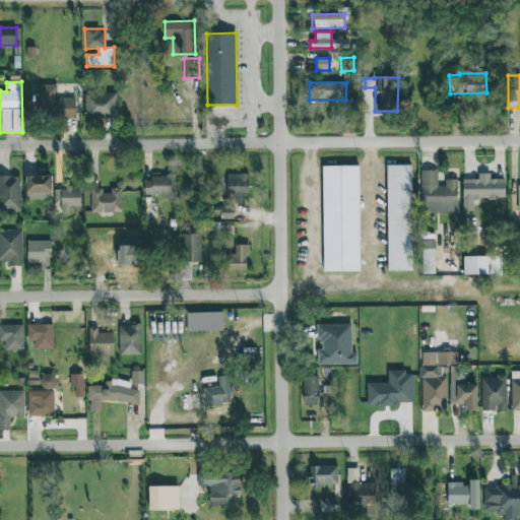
[(74,99),(57,99),(57,85),(40,85),(41,117),(75,117),(74,99)]
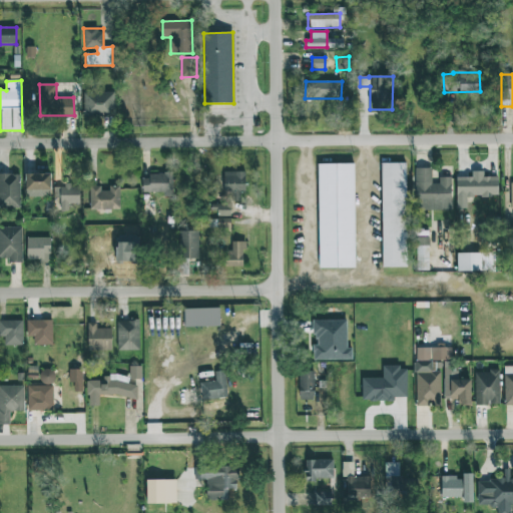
[(114,92),(83,92),(83,115),(114,116),(114,92)]
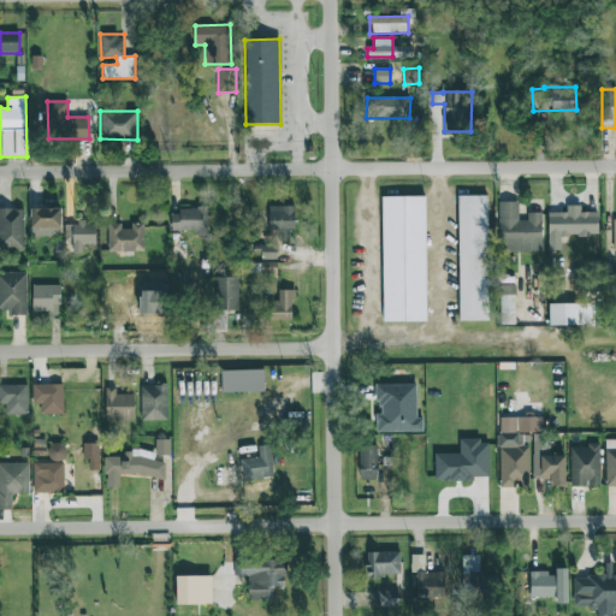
[(426,321),(425,196),(381,197),(383,323),(426,321)]
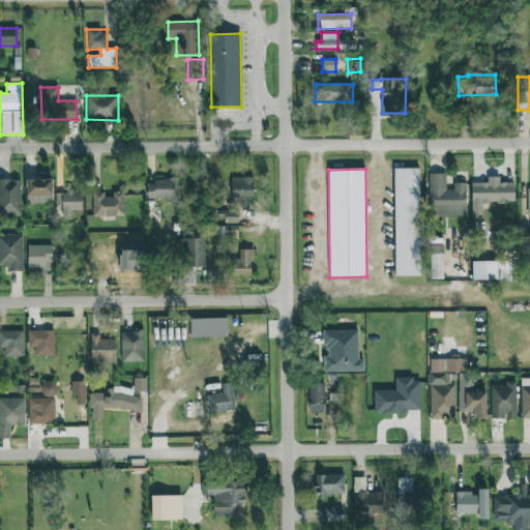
[(420,276),(419,169),(393,169),(394,276),(420,276)]
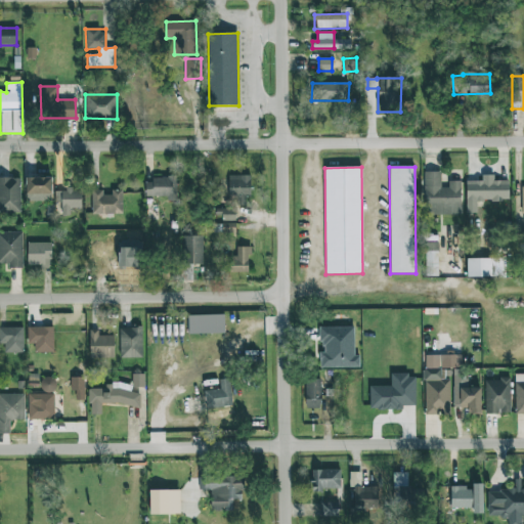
[(461,215),(461,181),(448,181),(448,187),(440,187),(441,172),(425,172),(424,214),(461,215)]
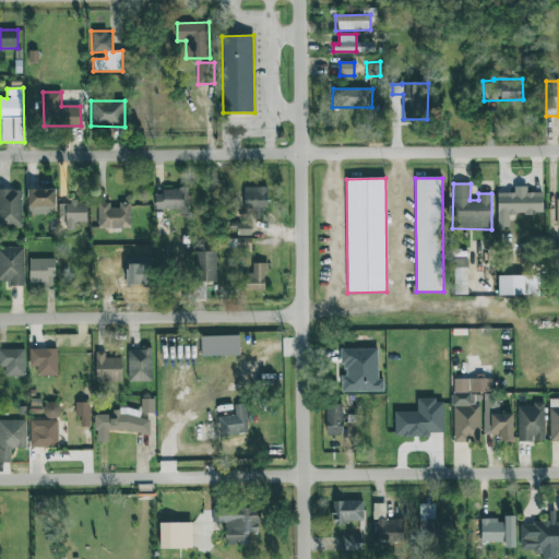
[(497,193),(498,227),(509,227),(509,214),(543,214),(542,193),(527,193),(526,187),(514,187),(514,193),(497,193)]
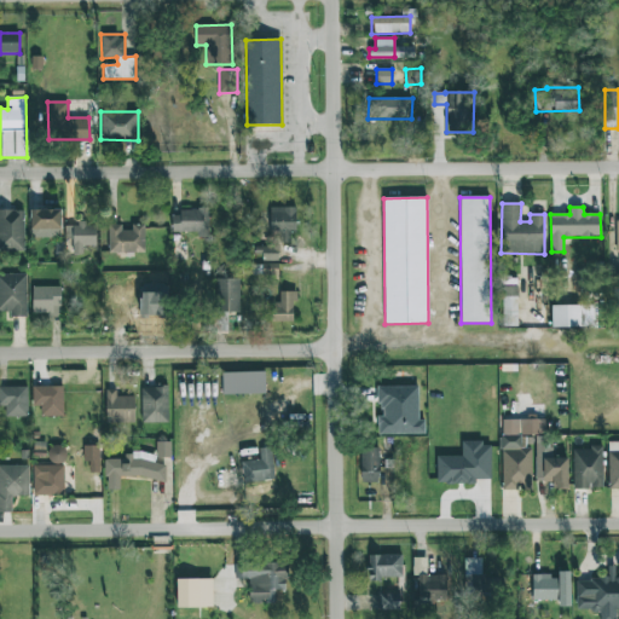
[(296,208),(271,208),(270,242),(290,242),(290,232),(295,232),(296,208)]
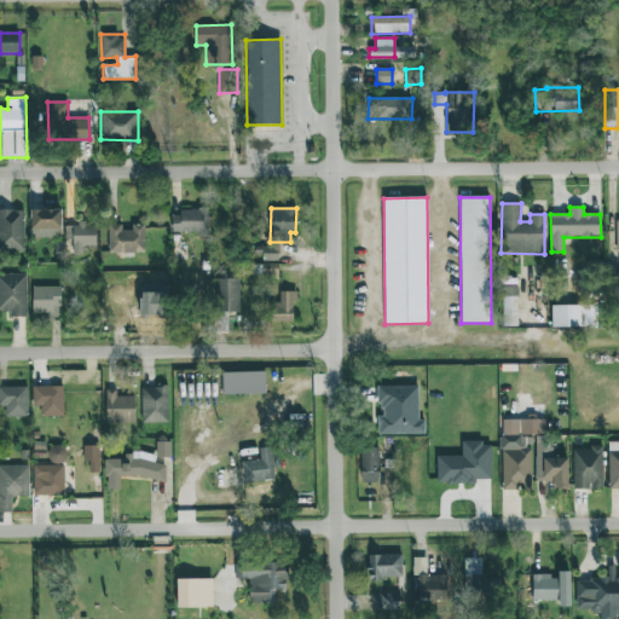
[(0,250),(24,250),(23,210),(0,209),(0,250)]
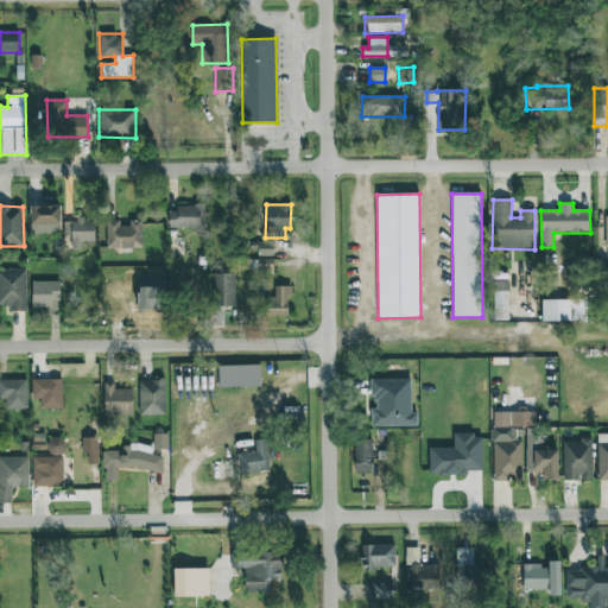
[(30,206),(30,234),(59,233),(59,206),(30,206)]
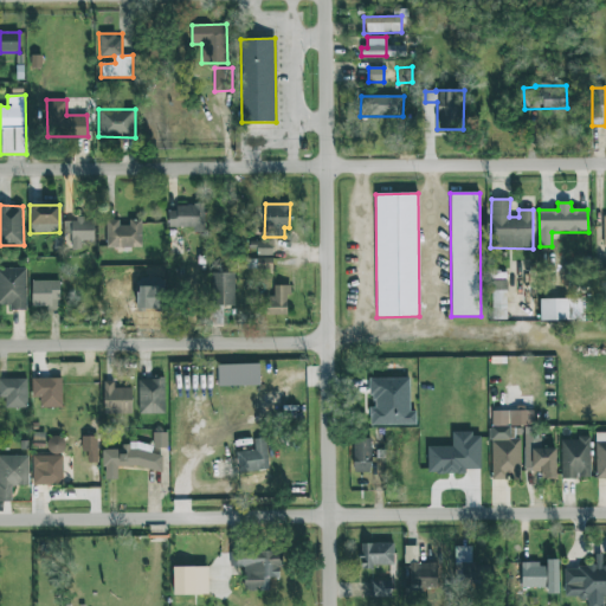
[(168,227),(194,227),(194,232),(205,232),(204,206),(168,206),(168,227)]
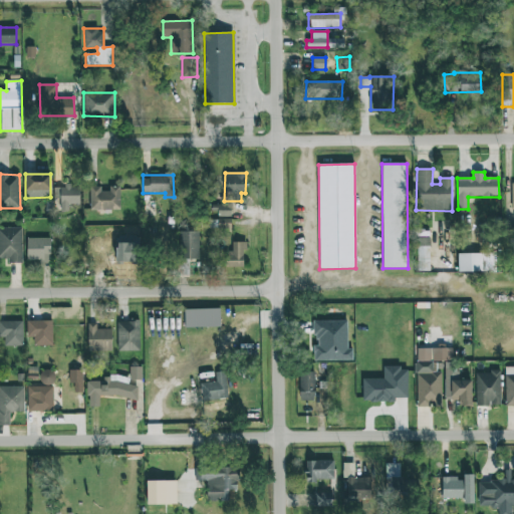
[(79,187),(54,186),(54,199),(60,199),(59,210),(68,211),(68,204),(79,205),(79,187)]
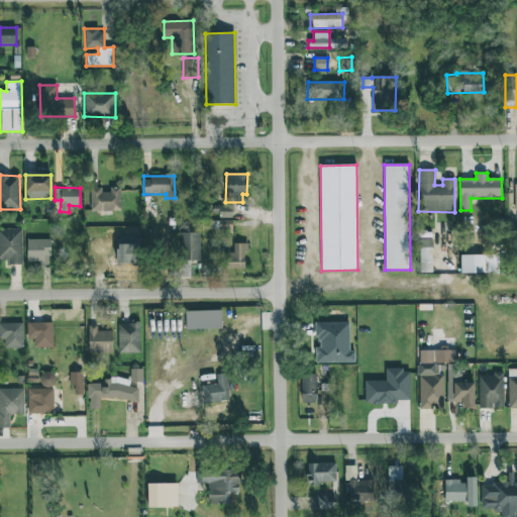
[(91,212),(121,211),(120,187),(110,188),(110,189),(90,190),(91,212)]
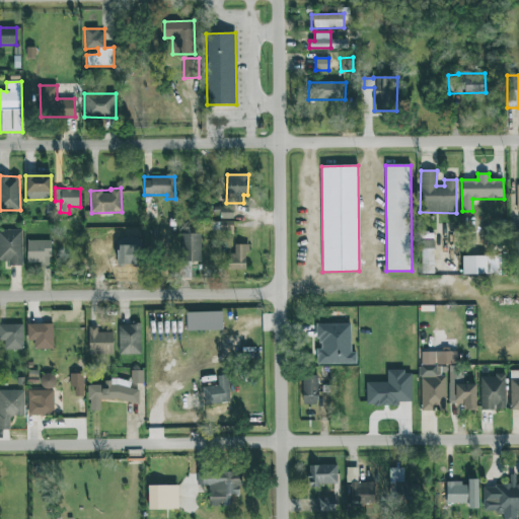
[(233,218),(233,206),(214,207),(215,218),(233,218)]
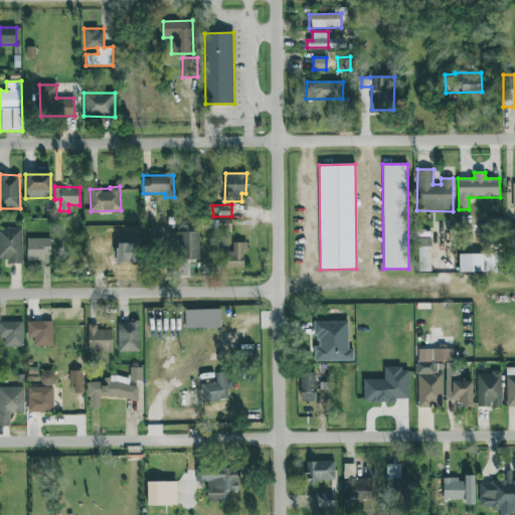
[(218,228),(231,228),(231,219),(218,219),(218,228)]
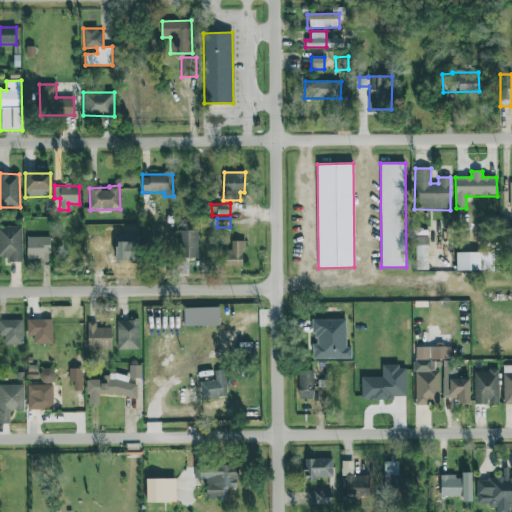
[(0,227),(0,257),(7,258),(7,262),(22,262),(22,227),(0,227)]
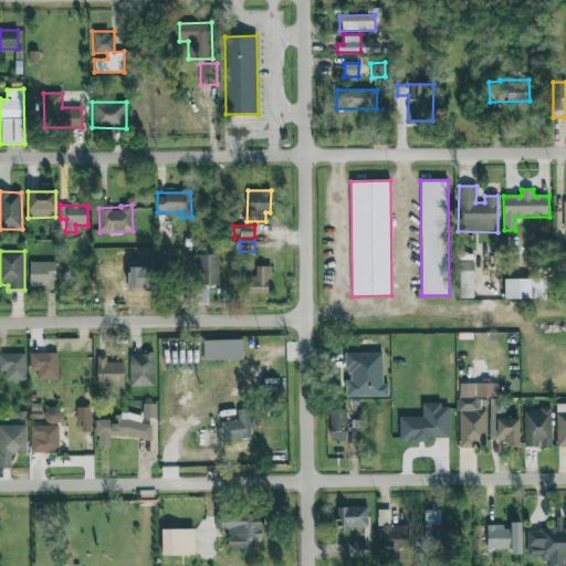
[(208,303),(208,285),(218,285),(219,255),(198,254),(196,303),(208,303)]
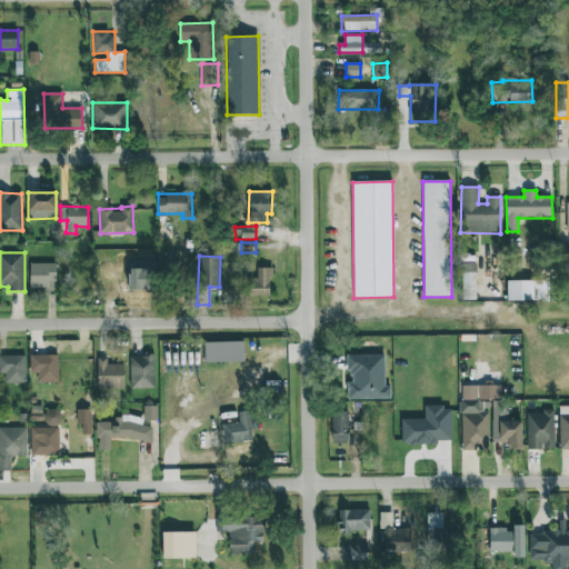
[(476,300),(475,262),(460,262),(461,300),(476,300)]
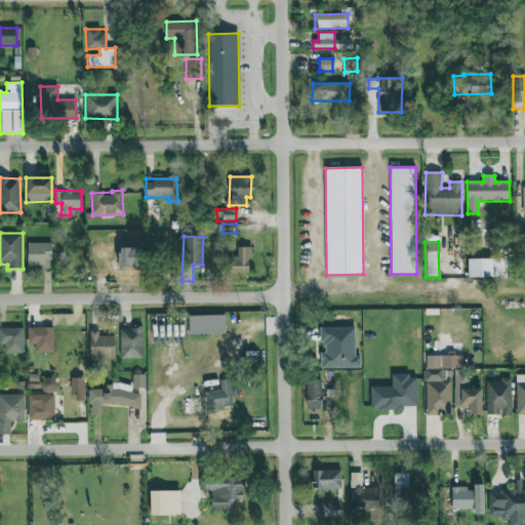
[(27,268),(51,268),(51,243),(28,243),(27,268)]
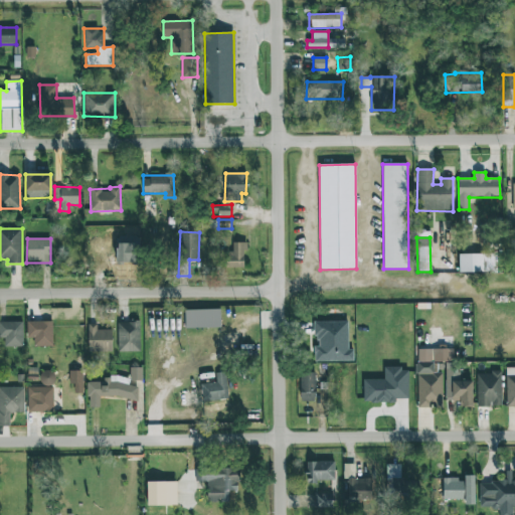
[(245,268),(244,242),(232,242),(232,251),(225,252),(225,269),(245,268)]
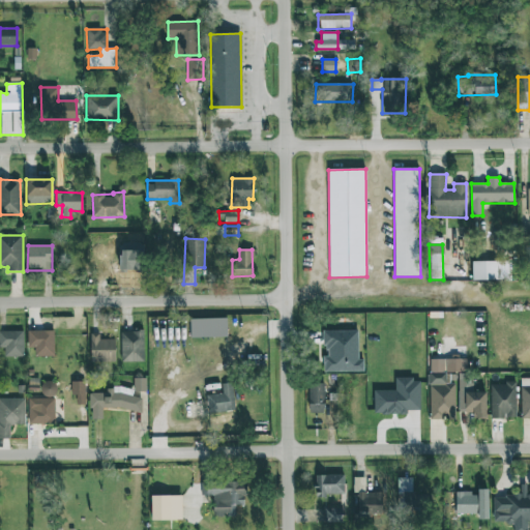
[(472,281),(508,280),(508,261),(472,262),(472,281)]
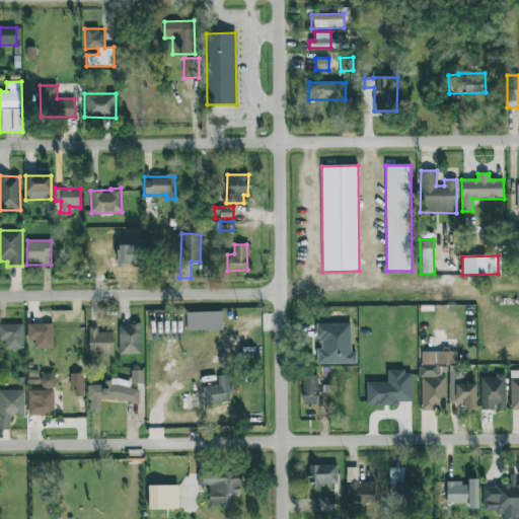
[(187,331),(222,330),(222,312),(186,312),(187,331)]
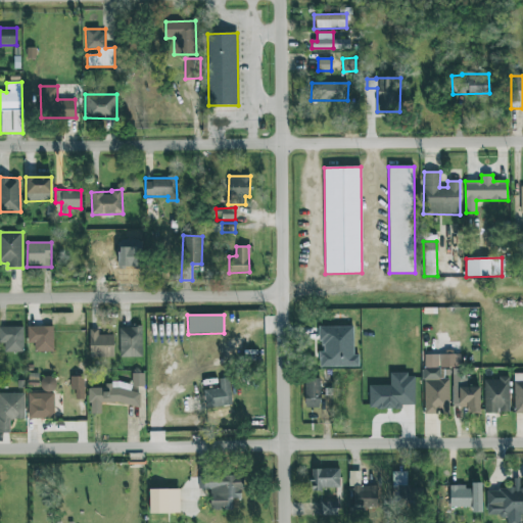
[(319,368),(359,367),(359,354),(353,354),(353,326),(320,327),(320,351),(319,351),(319,368)]
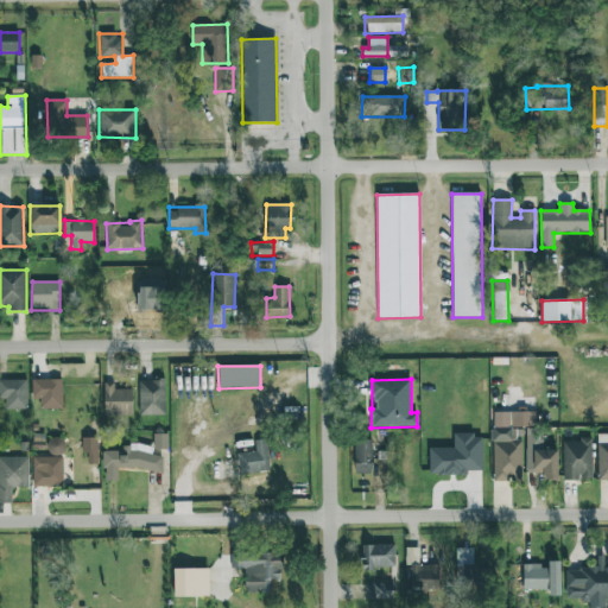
[(26,380),(0,380),(0,398),(5,399),(5,410),(26,410),(26,380)]
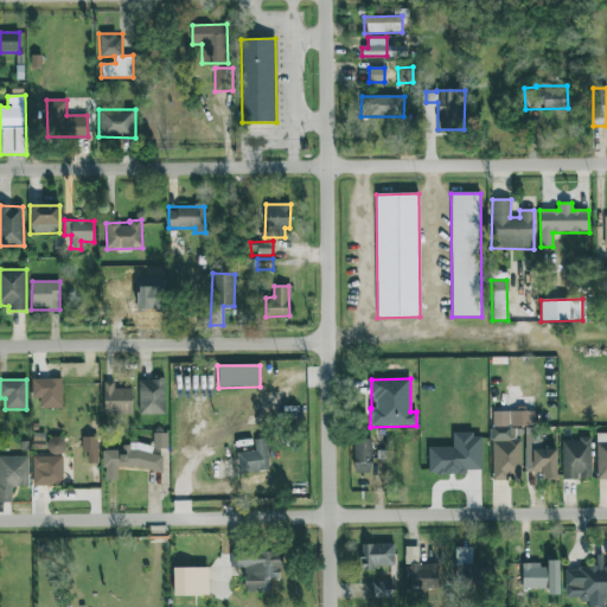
[(62,408),(62,379),(32,379),(32,400),(39,400),(39,408),(62,408)]
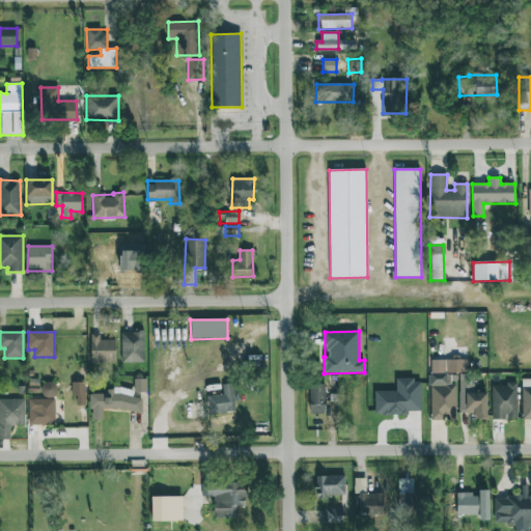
[(121,363),(144,362),(144,332),(121,332),(121,363)]
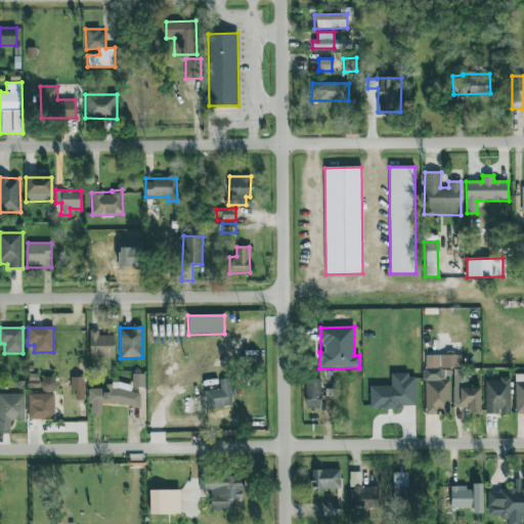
[(114,336),(98,336),(98,330),(89,330),(89,358),(114,358),(114,336)]
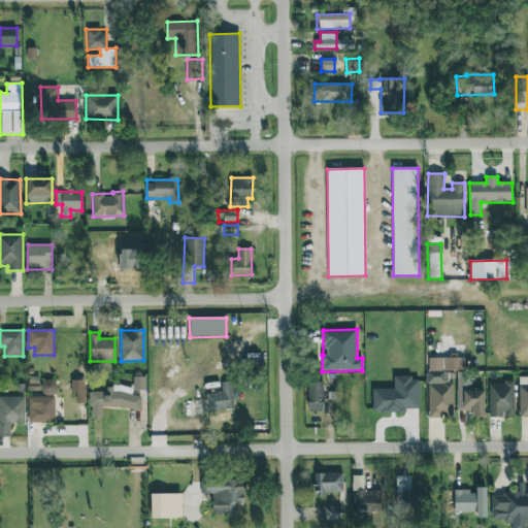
[(454,418),(453,382),(449,382),(449,370),(465,370),(465,356),(449,356),(449,358),(427,358),(428,419),(454,418)]
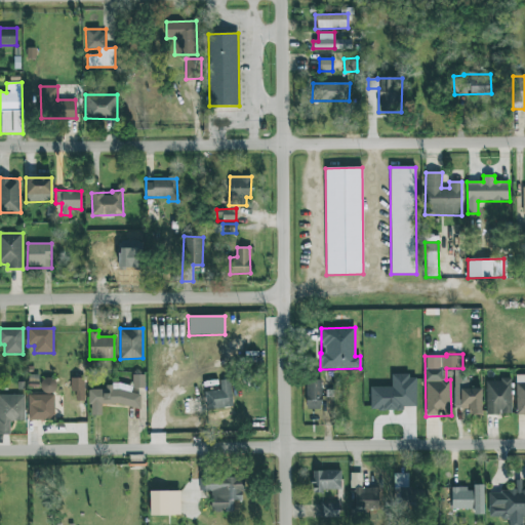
[(481,389),(461,389),(461,369),(454,369),(453,408),(469,408),(469,414),(481,414),(481,389)]
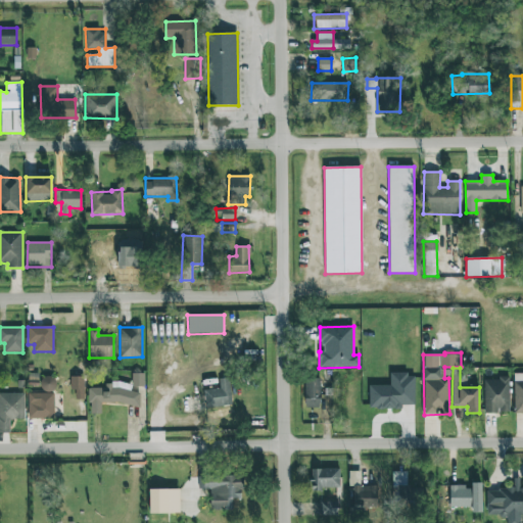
[(522,411),(522,373),(513,374),(514,412),(522,411)]
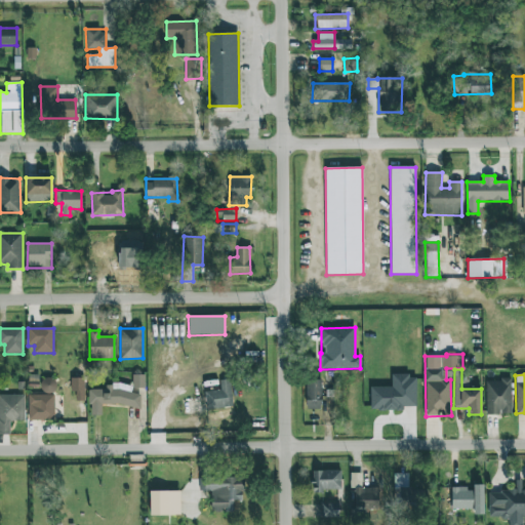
[(144,375),(132,375),(132,388),(144,388),(144,375)]
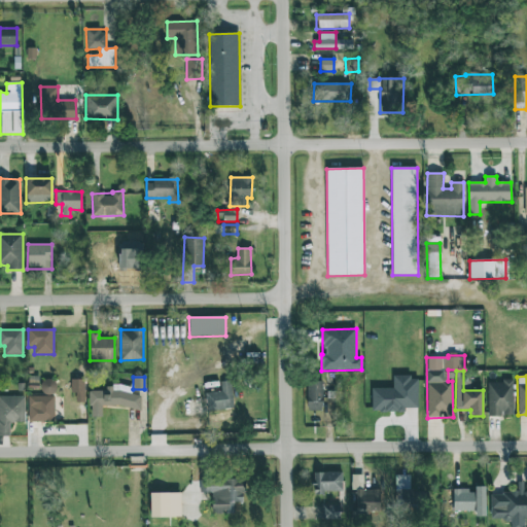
[(372,389),(372,411),(418,410),(417,377),(393,377),(393,388),(372,389)]
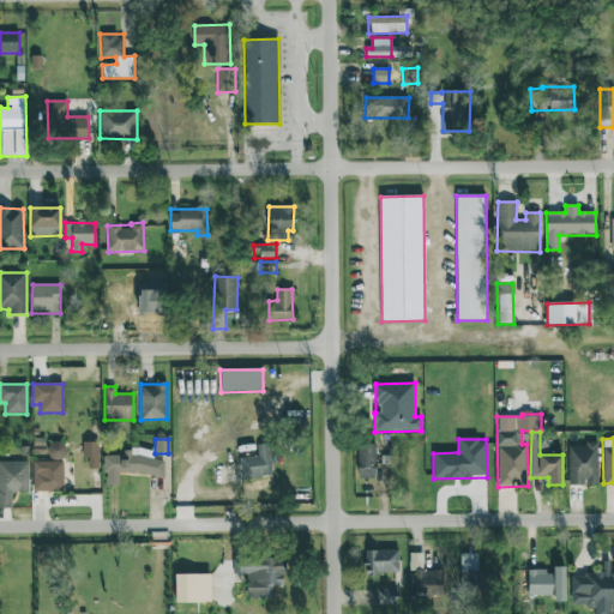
[(98,469),(98,443),(83,441),(83,459),(89,459),(89,468),(98,469)]
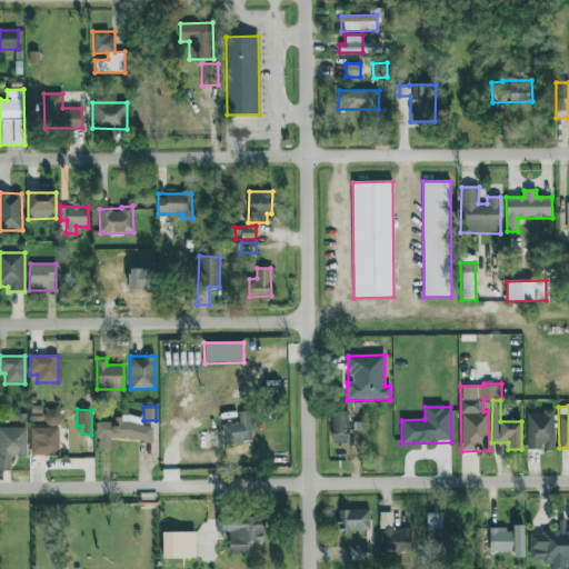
[(222,443),(251,441),(250,411),(238,412),(238,423),(221,425),(222,443)]
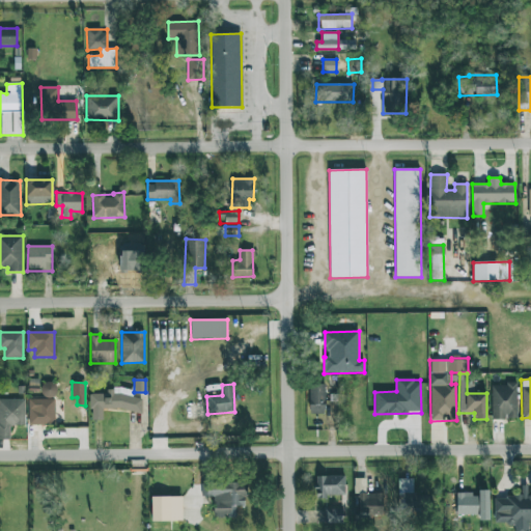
[(325,414),(325,394),(329,394),(329,384),(309,385),(310,414),(325,414)]
